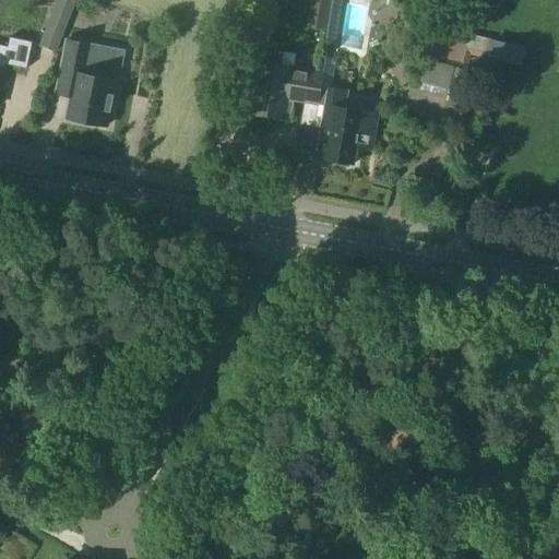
[(57,0),(39,46),(55,52),(75,0),(57,0)]
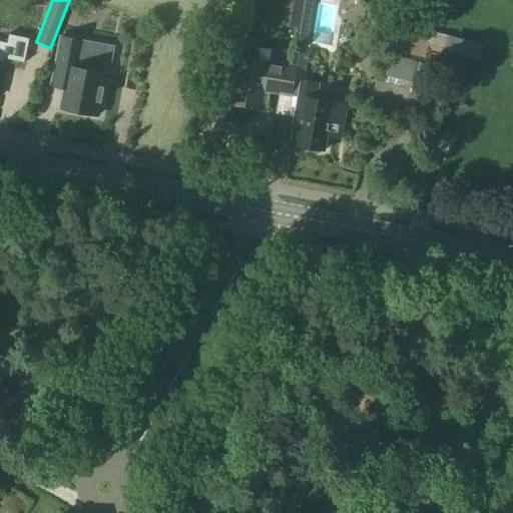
[(298,25),(302,0),(287,0),(283,28),(297,30),(298,25)]
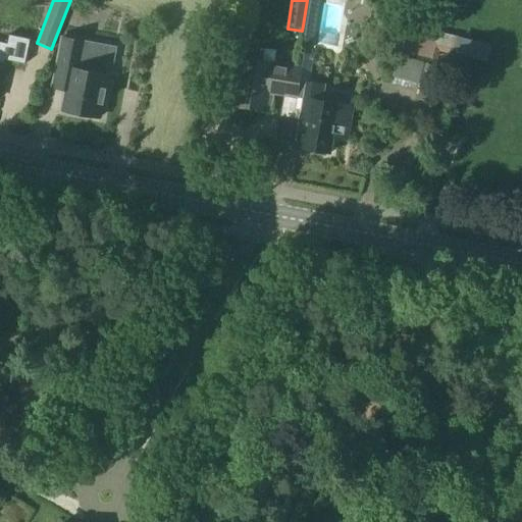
[(307,0),(303,25),(315,28),(319,0),(307,0)]
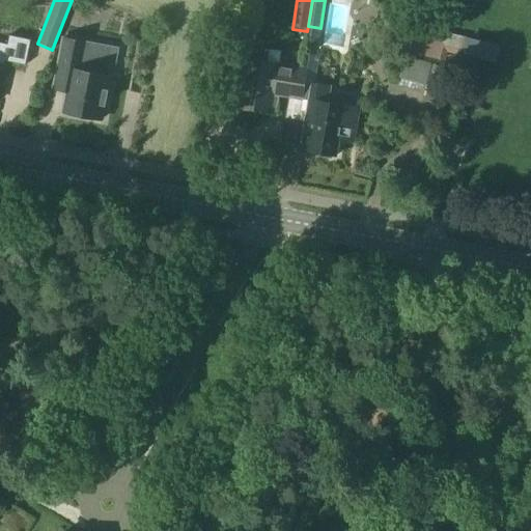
[(407,0),(394,43),(407,47),(420,0),(407,0)]
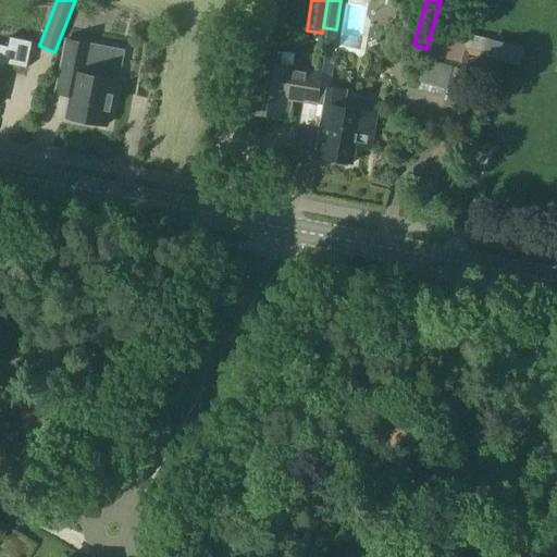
[(429,53),(463,63),(471,35),(437,25),(429,53)]
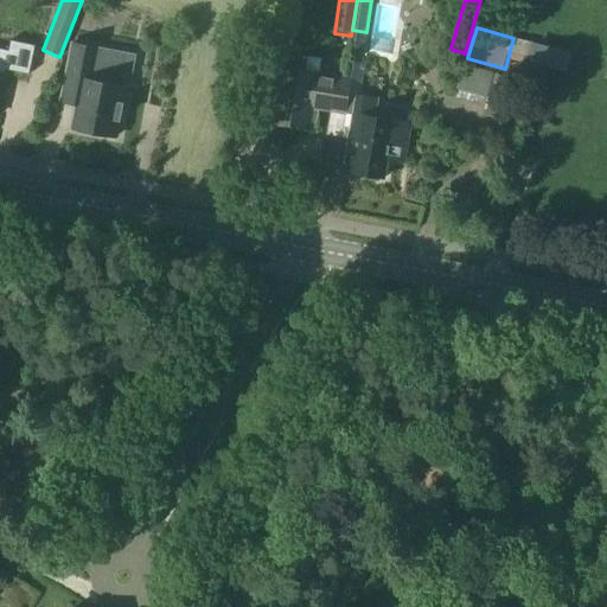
[(8,52),(0,50),(0,91),(5,70),(30,76),(34,50),(11,44),(8,52)]
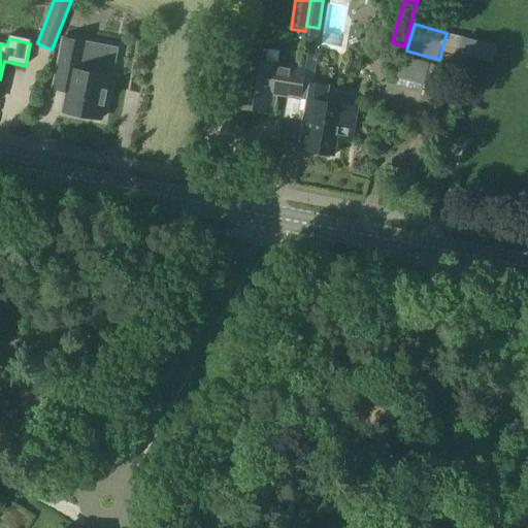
[(64,38),(54,89),(67,91),(63,111),(100,119),(108,77),(97,75),(103,46),(64,38)]
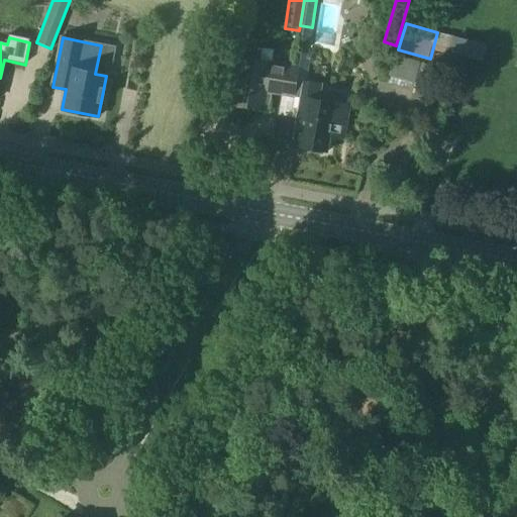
[(389,84),(412,90),(413,84),(417,69),(419,64),(395,57),(388,77),(391,78),(389,84)]
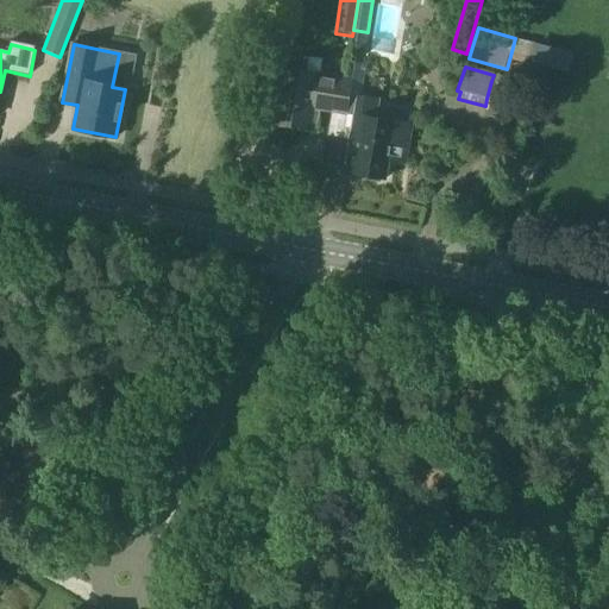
[(351,79),(282,68),(272,124),(316,131),(319,113),(312,111),(313,101),(332,105),(331,112),(345,114),(349,94),(351,79)]
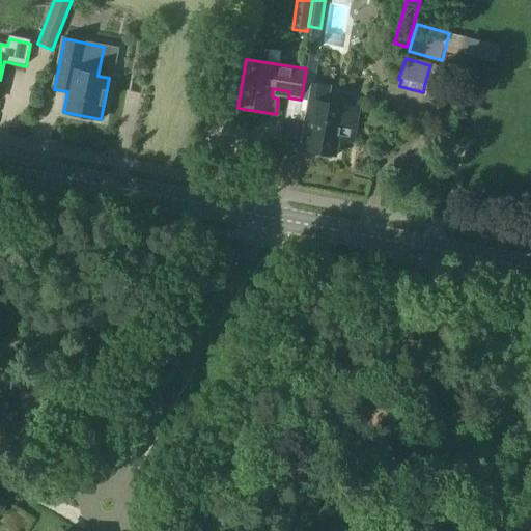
[(435,65),(425,100),(445,105),(454,71),(435,65)]
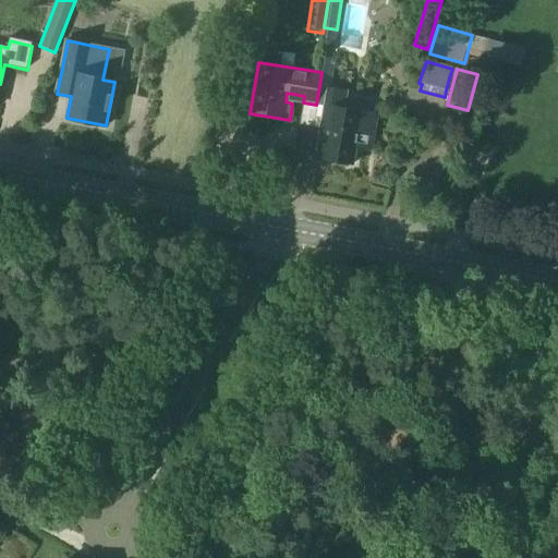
[(316,105),(325,106),(316,156),(352,162),(354,145),(370,147),(375,114),(360,111),(343,108),(344,97),(339,89),(319,86),(316,105)]
